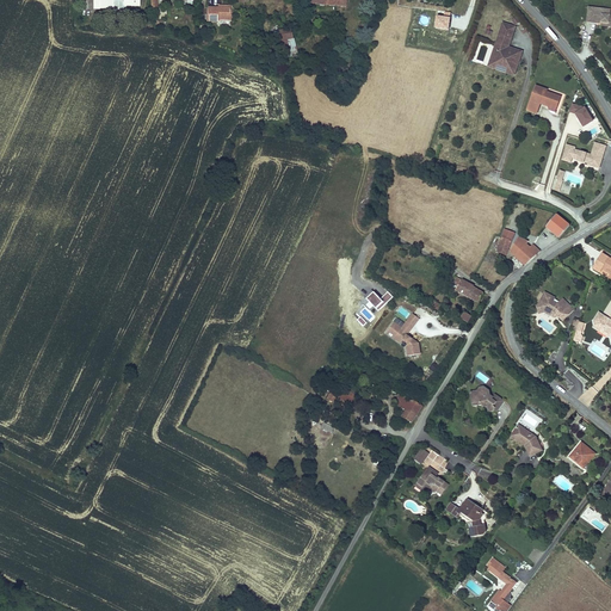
[(230,6),(223,6),(223,7),(218,7),(208,7),(208,22),(218,22),(218,20),(230,20),(230,6)]
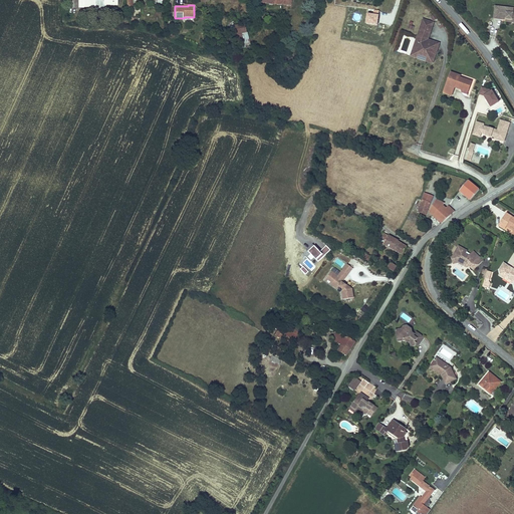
[(513,10),(495,8),(493,20),(501,21),(506,21),(506,20),(512,21),(512,23),(513,23),(513,12),(513,10)]
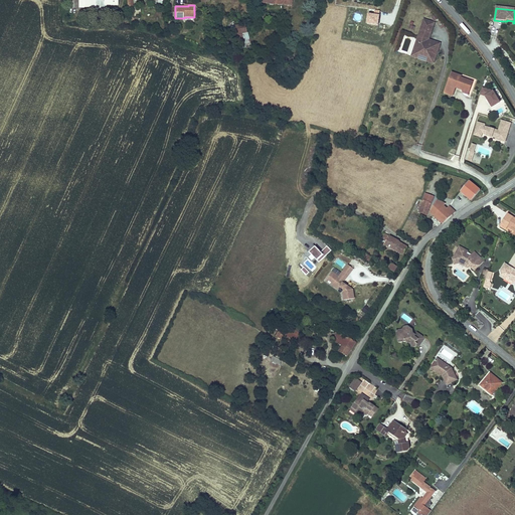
[(435,23),(424,20),(413,51),(435,59),(439,49),(424,44),(427,33),(431,34),(435,23)]
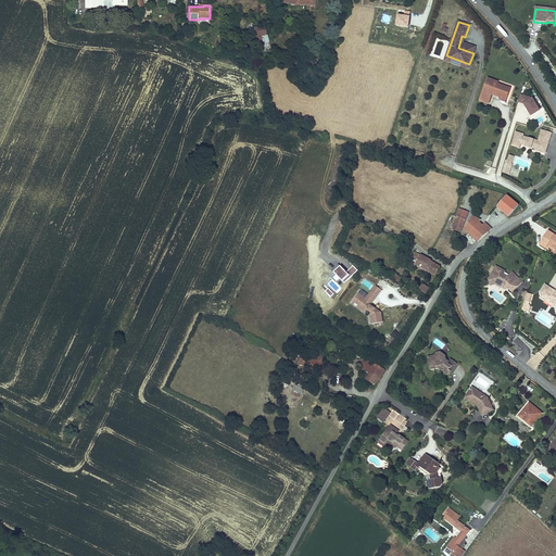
[(272,50),(265,26),(254,29),(256,37),(255,37),(257,45),(257,46),(260,53),(272,50)]
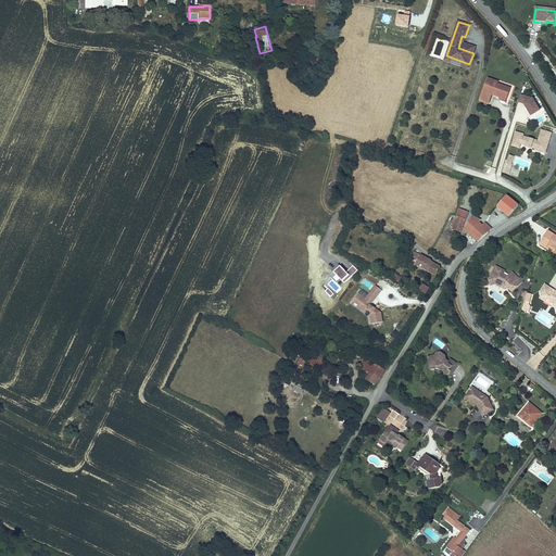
[(465,37),(462,36),(458,48),(474,53),(475,48),(463,43),(465,37)]
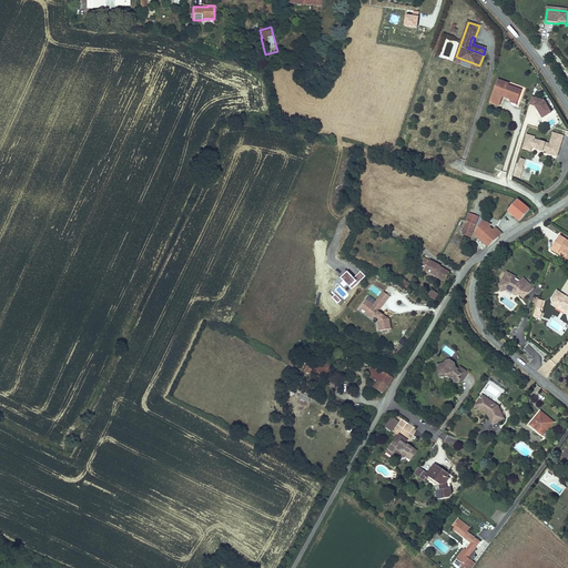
[(479,66),(456,57),(454,62),(477,70),(479,66)]
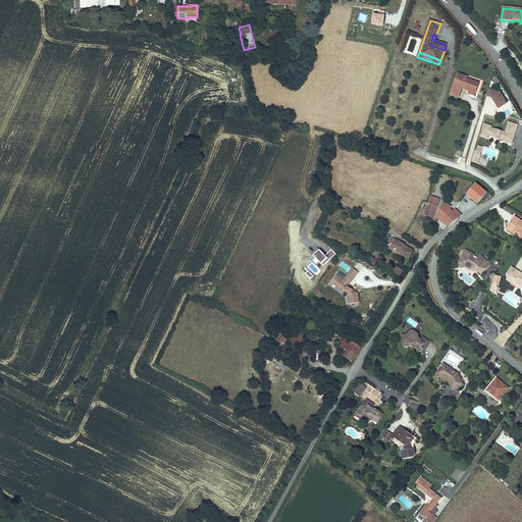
[(468,76),(458,72),(450,95),(459,98),(462,90),(468,92),(470,95),(475,97),(479,83),(467,79),(468,76)]
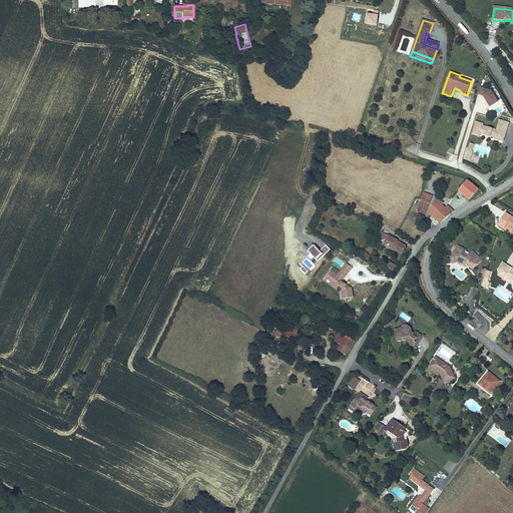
[(492,90),(480,87),(478,94),(483,96),(490,107),(499,102),(492,90)]
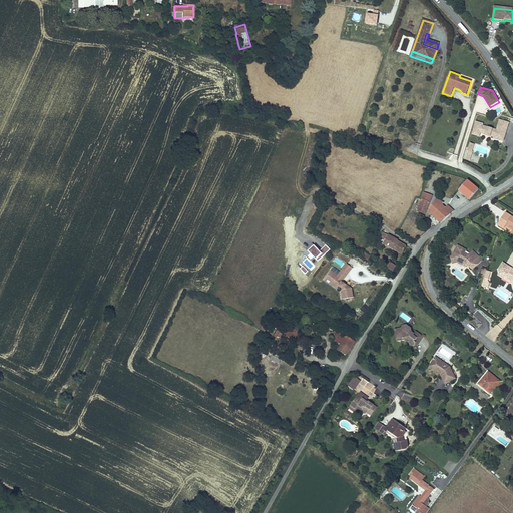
[(477,134),(476,135),(479,136),(480,132),(486,134),(486,133),(490,134),(490,135),(495,137),(494,138),(499,140),(500,138),(503,139),(509,123),(500,120),(497,130),(482,126),(483,124),(476,122),(473,133),(477,134)]
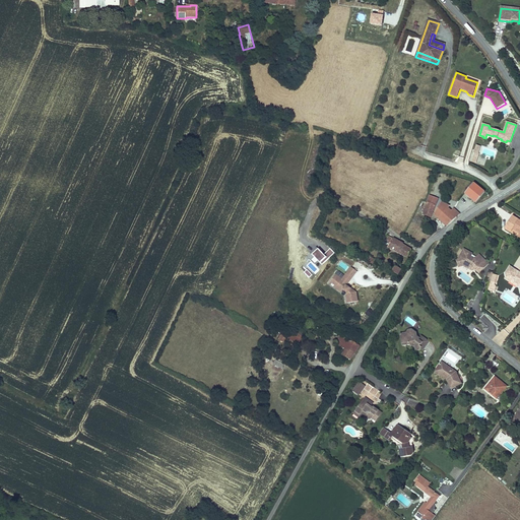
[(480,146),(476,144),(473,152),(474,153),(471,161),(476,164),(479,153),(478,153),(480,146)]
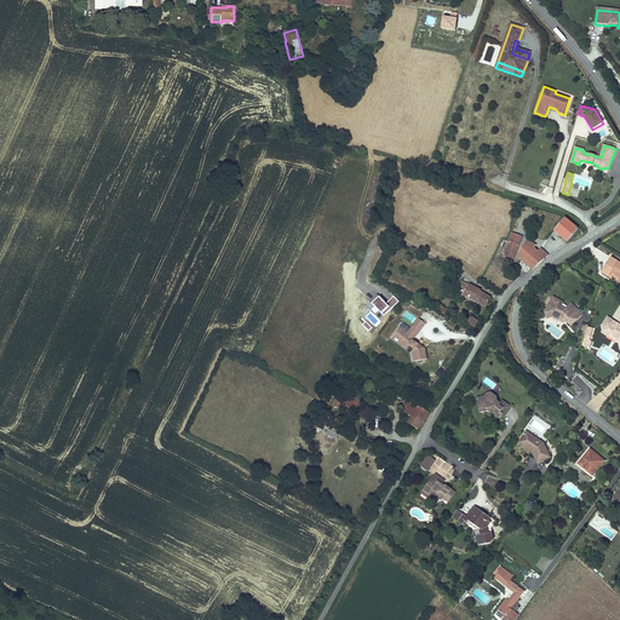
[(578,229),(564,218),(555,230),(568,241),(578,229)]
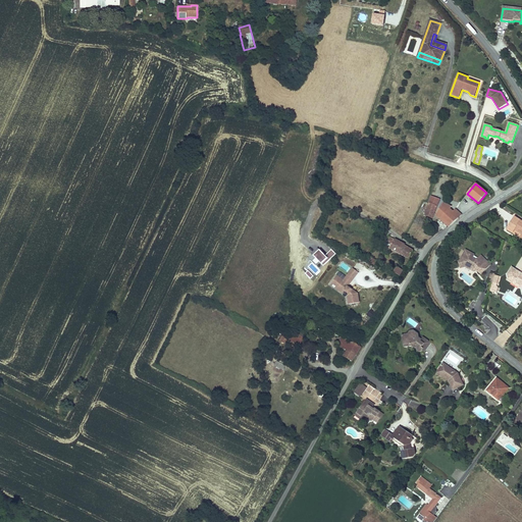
[(433,219),(440,199),(430,196),(428,203),(424,215),(433,219)]
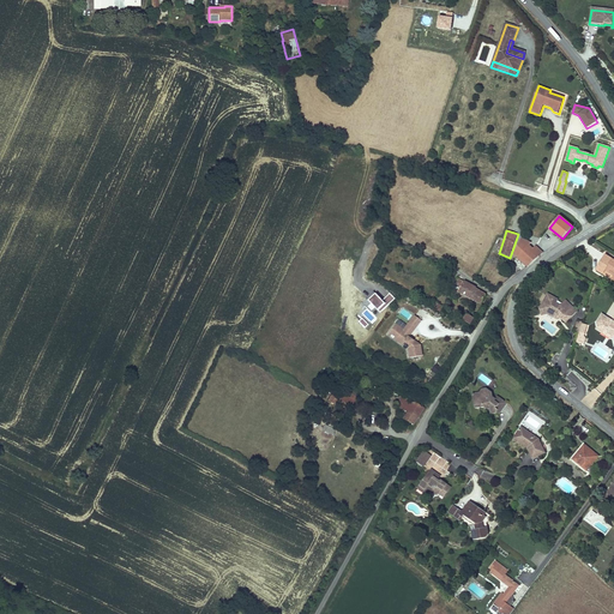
[(533,250),(529,245),(530,244),(522,239),(513,253),(528,266),(534,260),(542,253),(535,246),(533,250)]
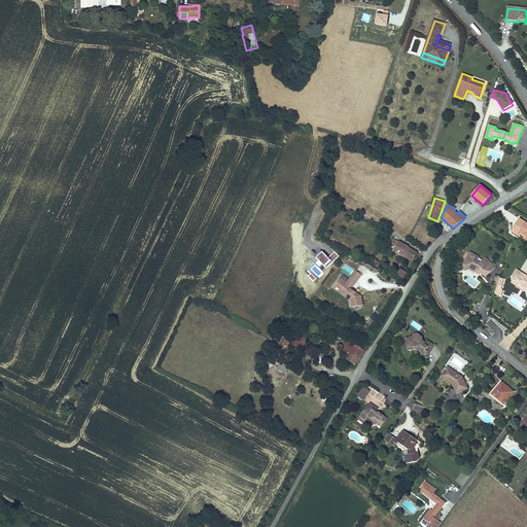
[(517,223),(512,232),(517,235),(519,232),(526,237),(526,238),(526,223),(520,218),(517,223)]
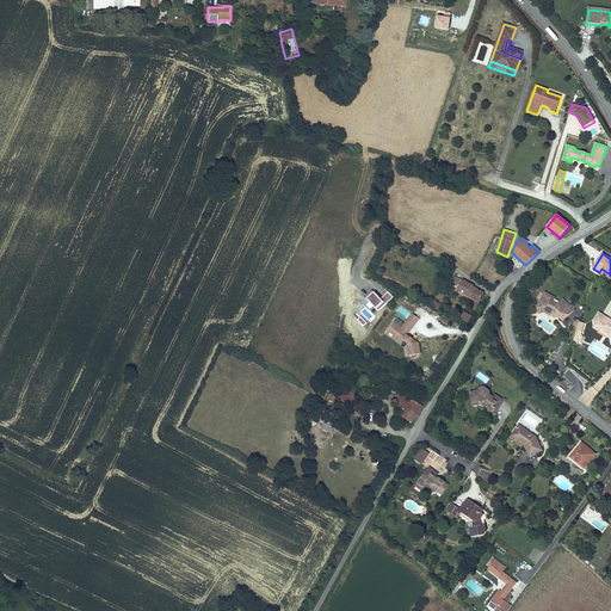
[(474,287),(458,278),(456,282),(460,284),(456,290),(480,302),(483,294),(474,287)]
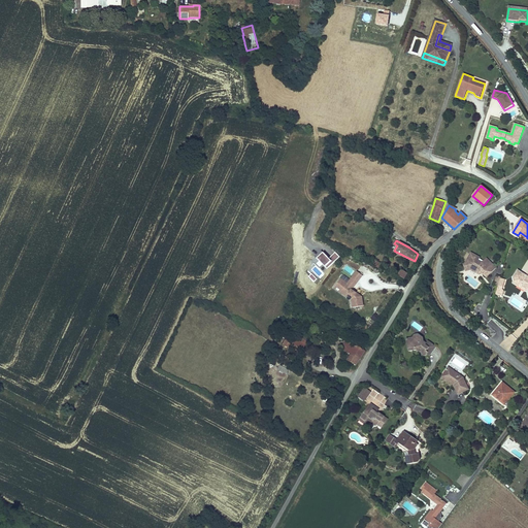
[(328,268),(340,257),(335,252),(329,258),(322,250),(316,256),(328,268)]
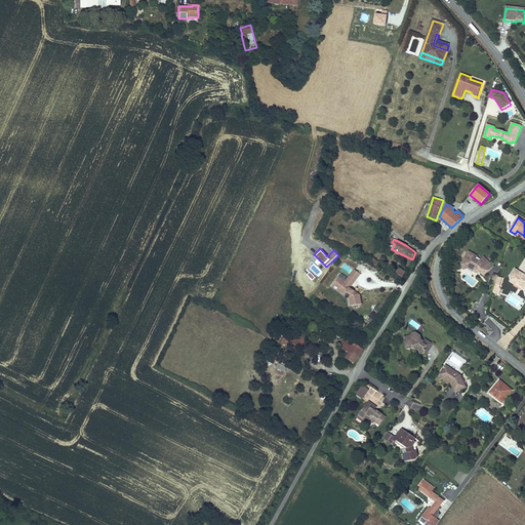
[(476,255),(468,251),(462,260),(467,263),(467,267),(476,272),(478,270),(482,275),(487,270),(484,267),(488,263),(483,257),(481,258),(478,261),(476,264),(472,261),(474,258),(476,255)]
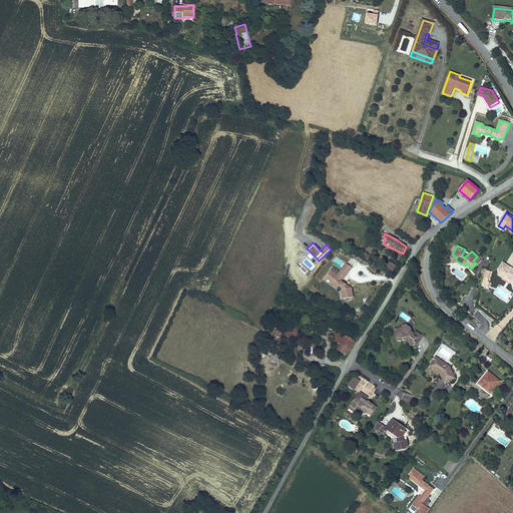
[(332,270),(325,280),(327,281),(327,282),(329,283),(330,283),(332,284),(335,280),(340,284),(338,286),(339,286),(343,289),(342,290),(341,291),(343,299),(354,297),(352,288),(343,281),(353,268),(346,263),(340,272),(338,275),(332,270)]
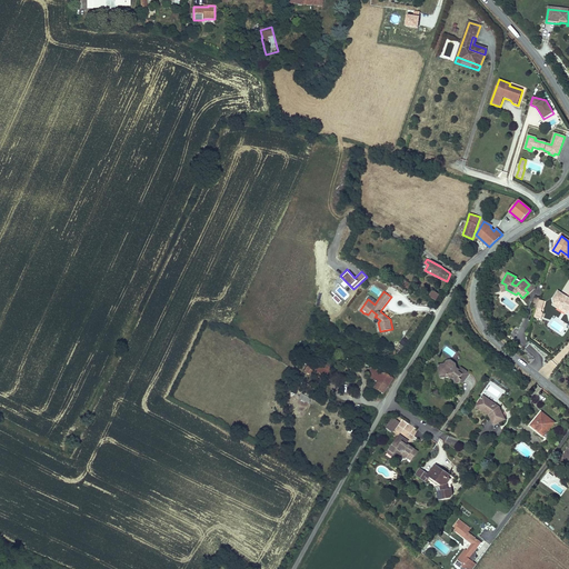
[(439,295),(433,291),(429,296),(436,300),(439,295)]
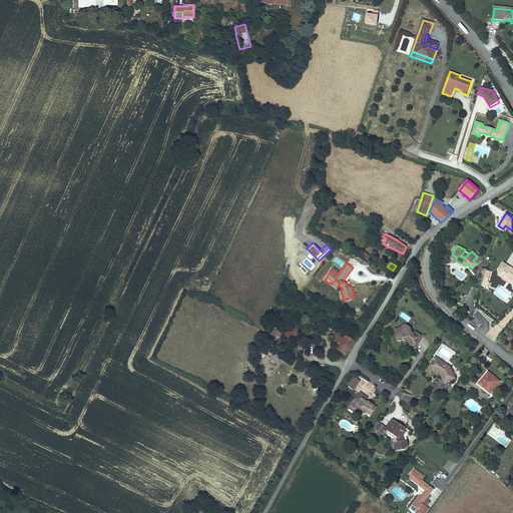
[(498,269),(499,273),(506,278),(507,277),(512,281),(512,263),(512,265),(512,269),(502,263),(498,269)]
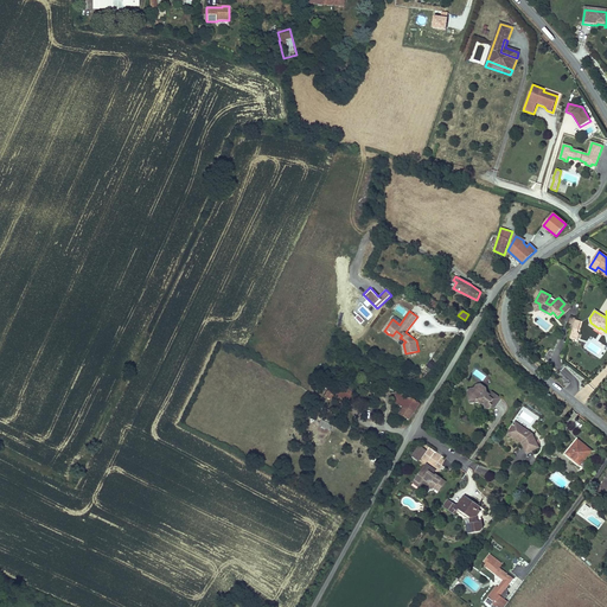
[(360,324),(364,320),(358,314),(355,318),(360,324)]
